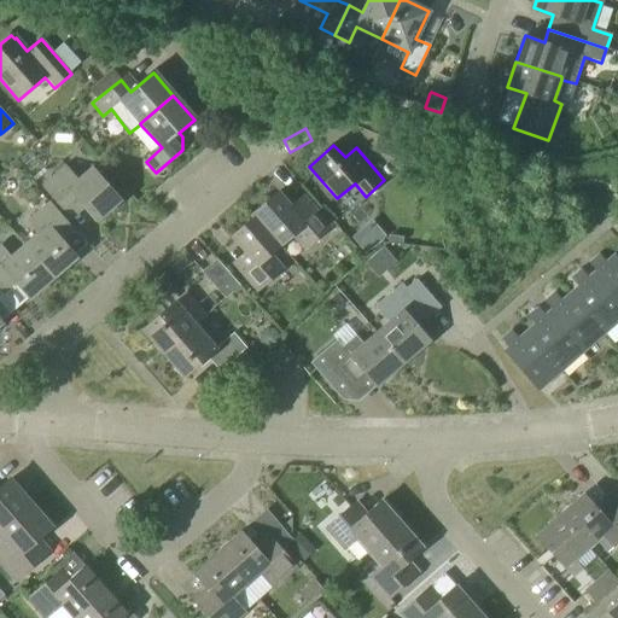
[(414,153),(398,147),(392,161),(408,168),(414,153)]
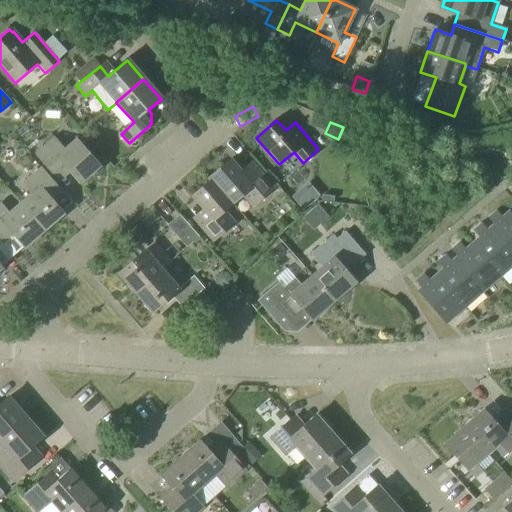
[(66,150),(53,136),(33,154),(58,183),(70,172),(81,184),(101,166),(77,140),(66,150)]
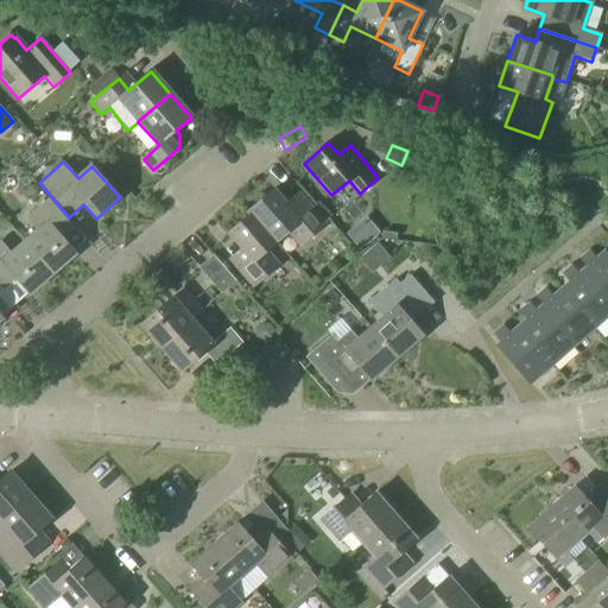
[(298,248),(327,223),(299,192),(285,203),(273,190),(249,211),(251,214),(276,242),(285,233),(298,248)]
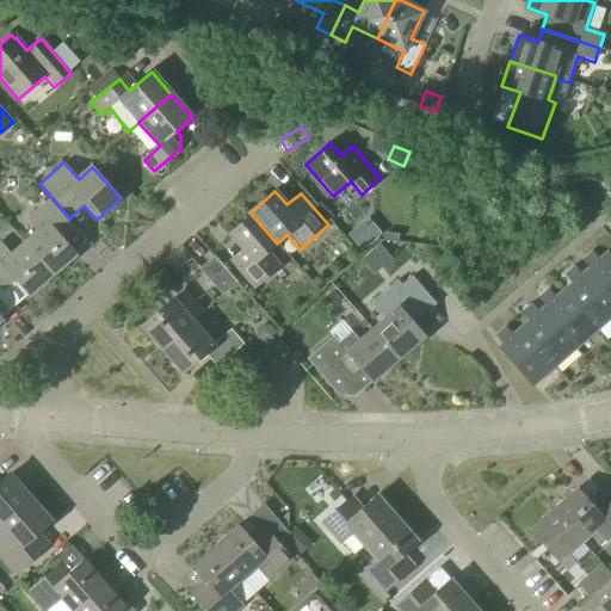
[(25,245),(53,277),(78,255),(63,240),(75,230),(48,199),(25,220),(38,233),(25,245)]
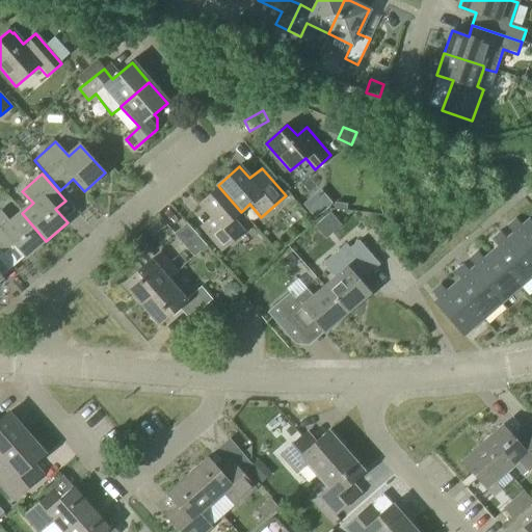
[(212,216),(200,228),(221,253),(244,232),(233,218),(241,212),(219,187),(201,204),(212,216)]
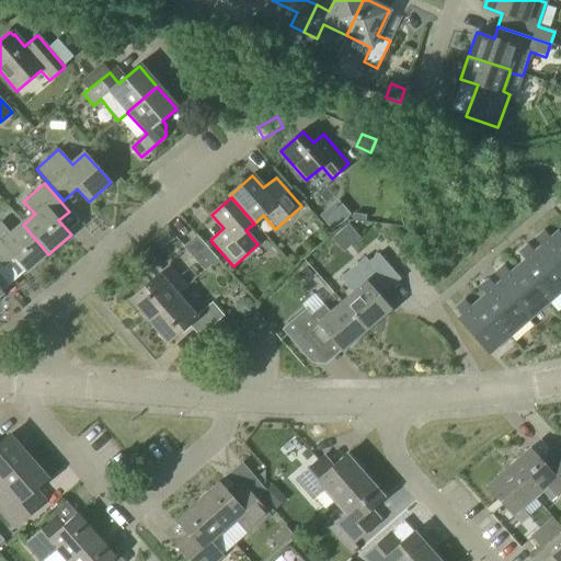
[(350,215),(336,199),(319,215),(332,230),(350,215)]
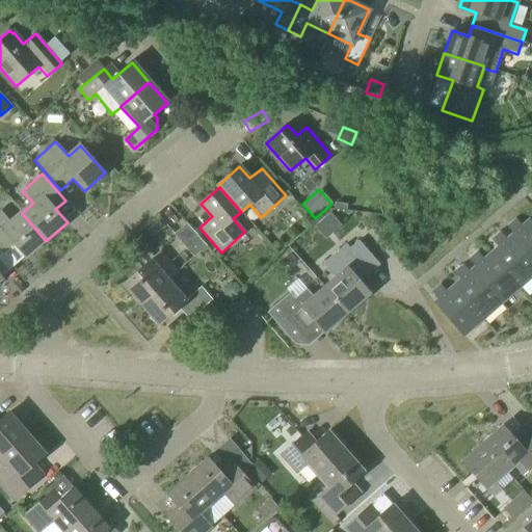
[(46,241),(22,213),(11,222),(9,220),(0,210),(0,249),(3,254),(14,244),(26,259),(46,241)]
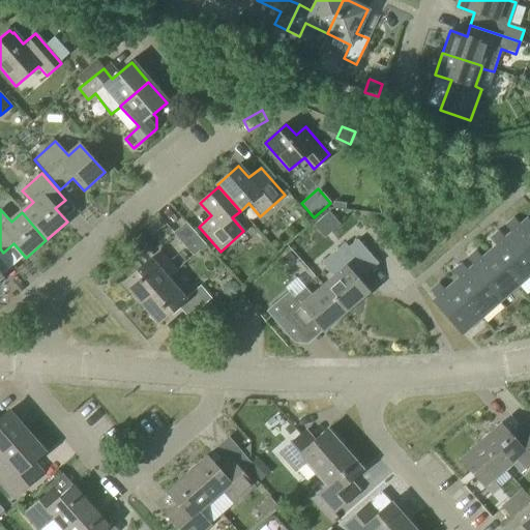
[(529,258),(529,221),(528,218),(520,226),(514,218),(506,226),(512,232),(509,235),(529,258)]
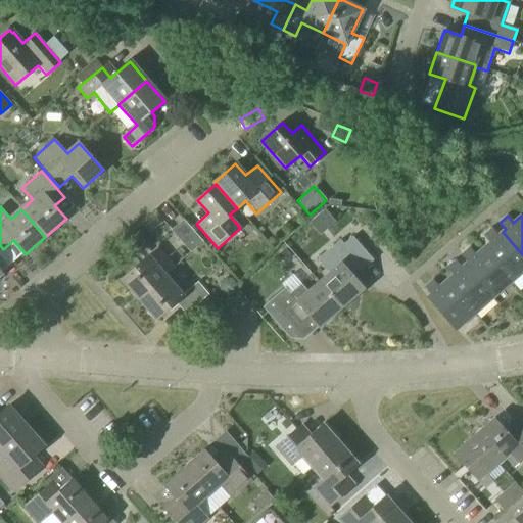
[(190,252),(202,241),(183,220),(171,231),(190,252)]
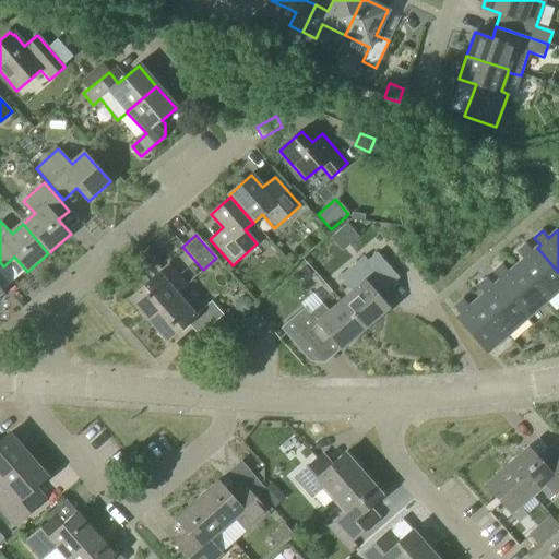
[(558,272),(537,248),(533,251),(526,245),(519,251),(525,259),(518,265),(547,299),(549,301),(558,292),(558,272)]
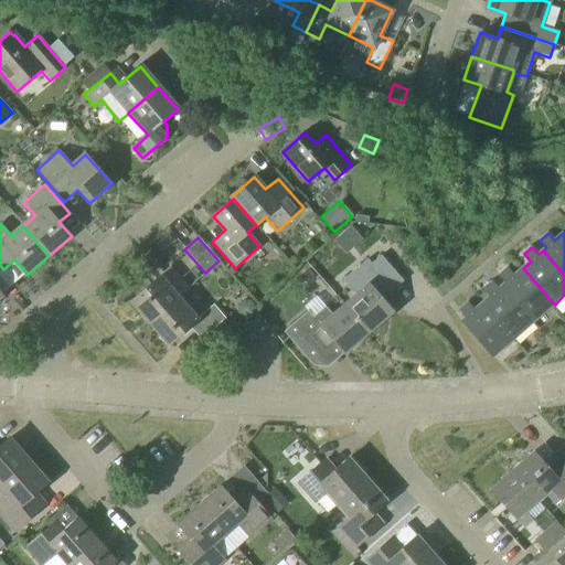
[(151,283),(162,273),(146,254),(135,264),(151,283)]
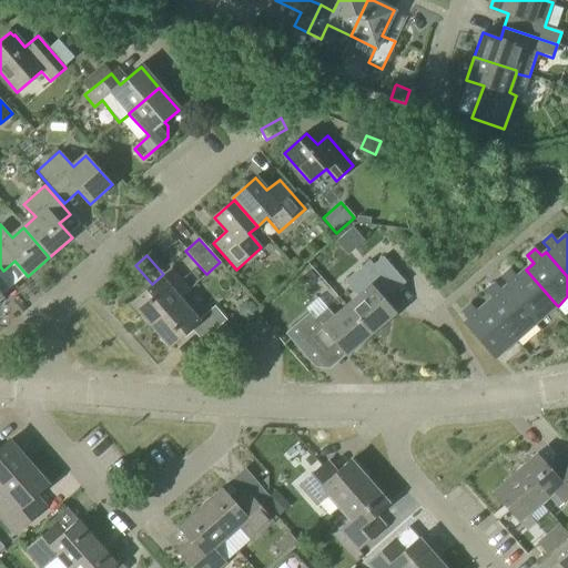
[(396,313),(386,302),(406,284),(383,257),(375,265),(372,261),(369,262),(368,261),(345,283),(358,297),(347,307),(372,334),(396,313)]
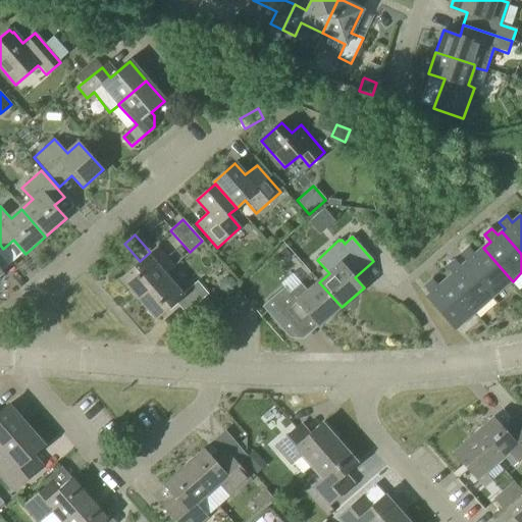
[(511,279),(483,248),(475,254),(470,248),(462,254),(468,261),(464,264),(492,296),(493,298),(513,281),(511,279)]
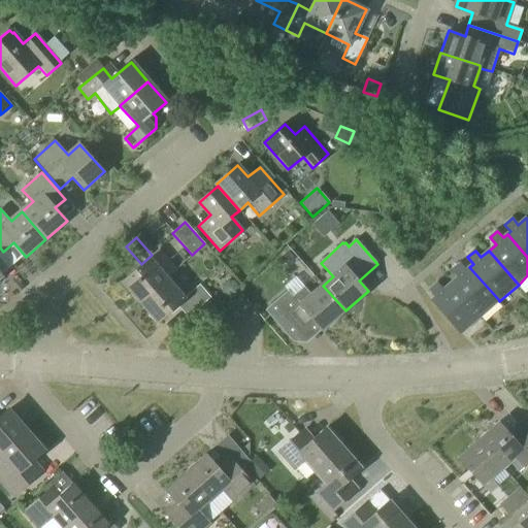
[(139,302),(167,277),(150,258),(122,283),(139,302)]
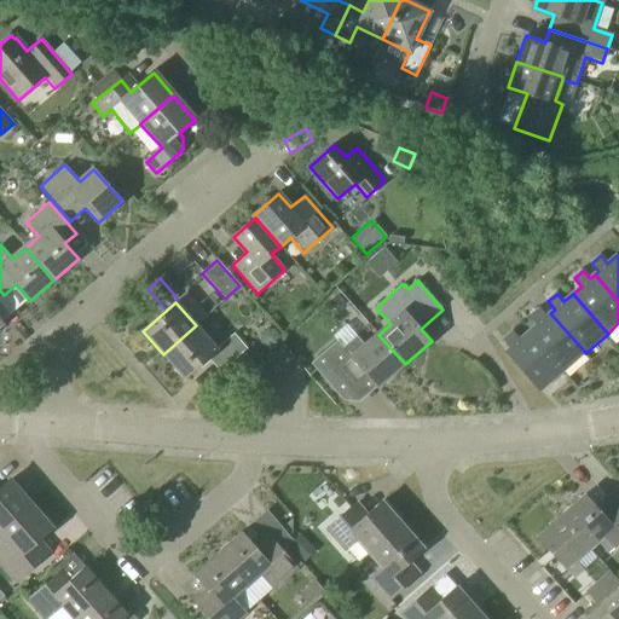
[(584,351),(550,313),(547,317),(539,308),(531,317),(537,325),(528,333),(563,372),(585,353),(584,351)]
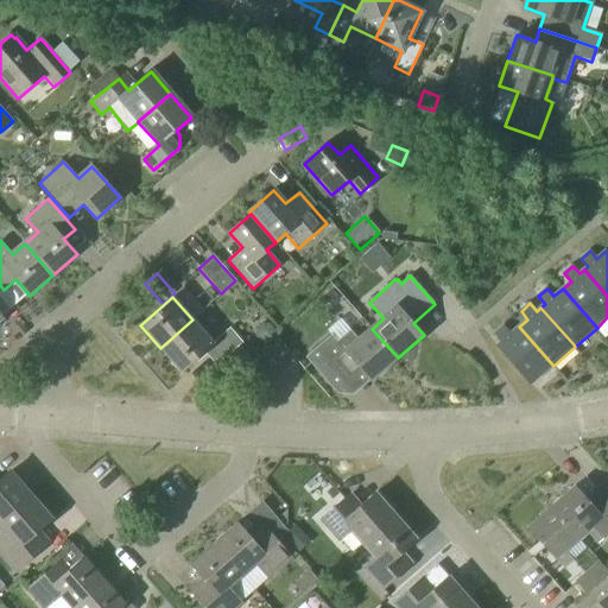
[(192,320),(160,348),(182,372),(204,352),(217,366),(244,343),(229,328),(213,343),(192,320)]
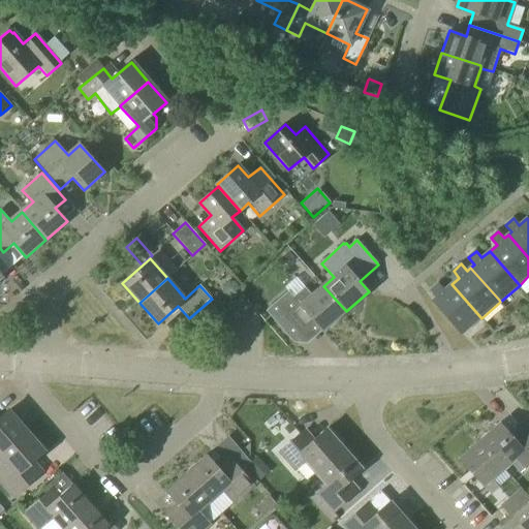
[(481,318),(452,284),(444,290),(439,283),(431,290),(437,298),(433,301),(463,335),(481,318)]
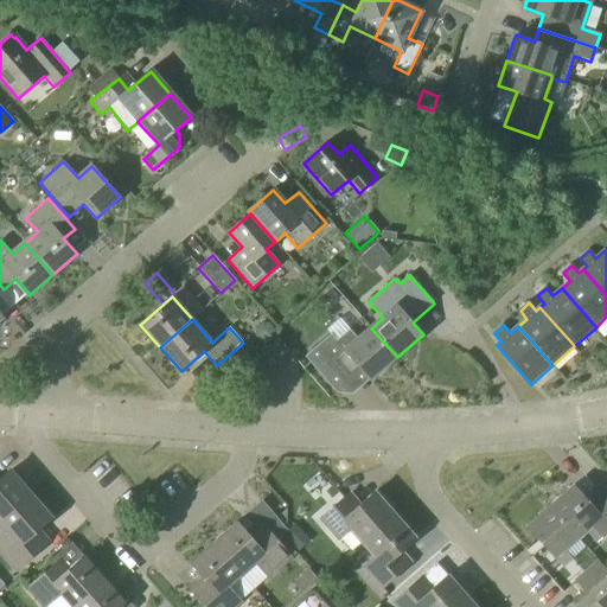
[(371,379),(397,357),(371,328),(357,340),(350,331),(338,342),(332,334),(306,356),(325,379),(338,368),(343,372),(355,362),(371,379)]
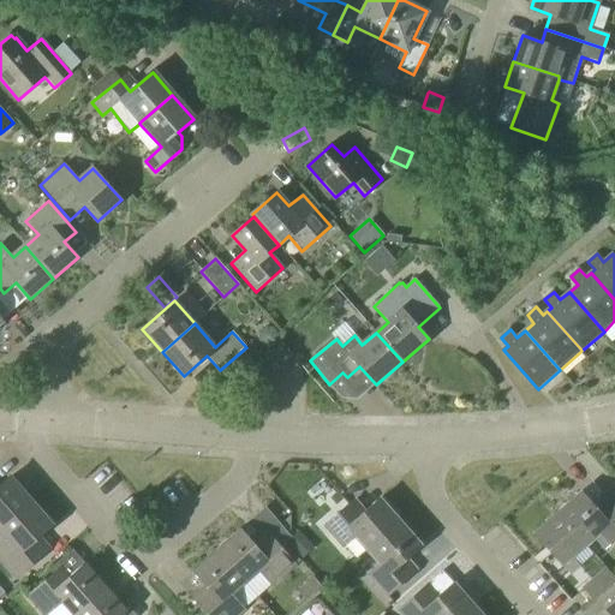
[(0,530),(33,503),(12,479),(0,489),(0,530)]
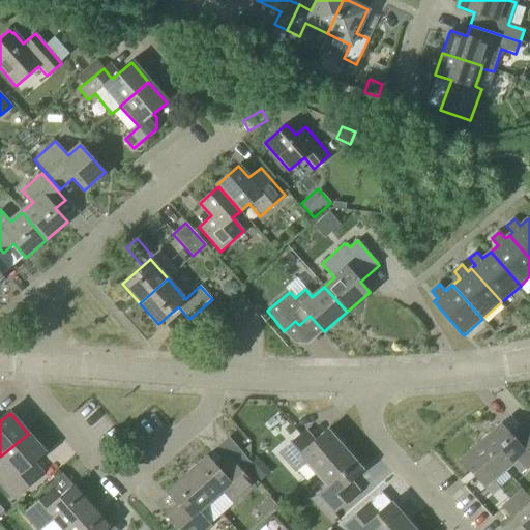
[(481,442),(503,469),(505,471),(518,461),(525,470),(529,465),(529,436),(522,427),(511,435),(501,424),(481,442)]
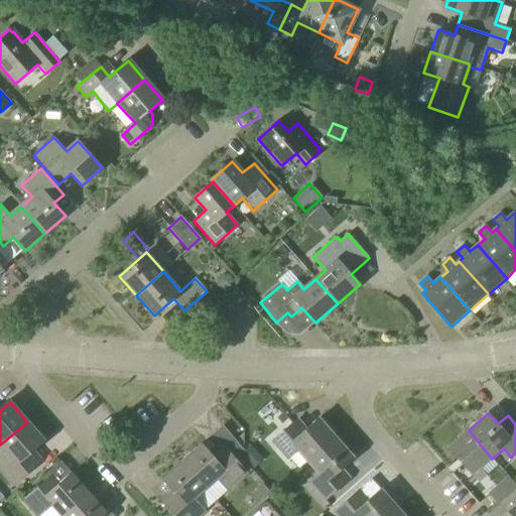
[(309,463),(337,438),(318,418),(302,433),(293,424),(274,441),(289,459),(298,450),(309,463)]
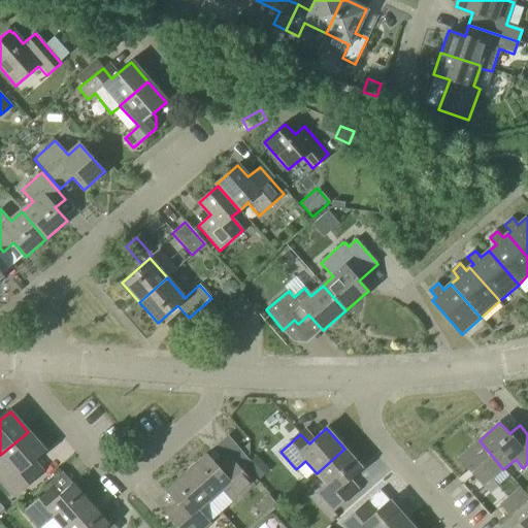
[(28,432),(0,455),(0,457),(5,463),(0,467),(0,484),(12,498),(34,481),(25,470),(45,452),(28,432)]
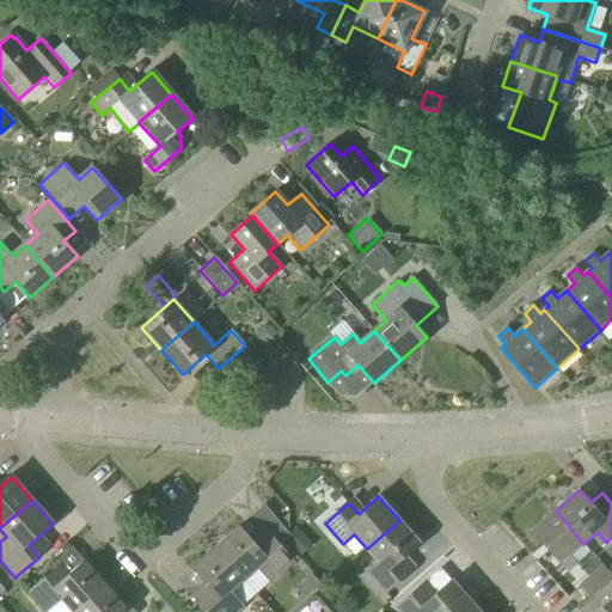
[(567,554),(581,542),(556,510),(533,531),(560,561),(557,562),(567,573),(576,564),(567,554)]
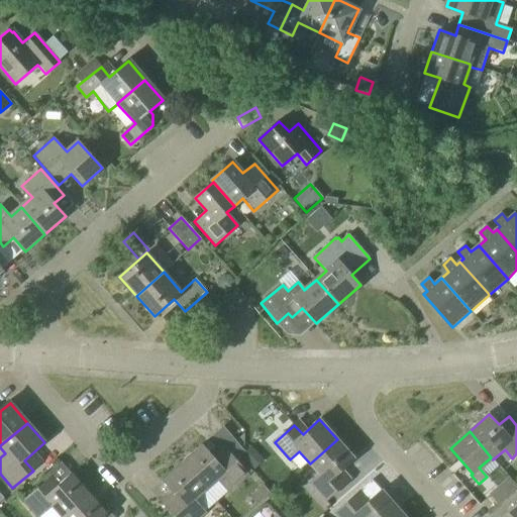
[(337,439),(310,463),(318,474),(307,484),(324,503),(346,484),(337,474),(354,458),(337,439)]
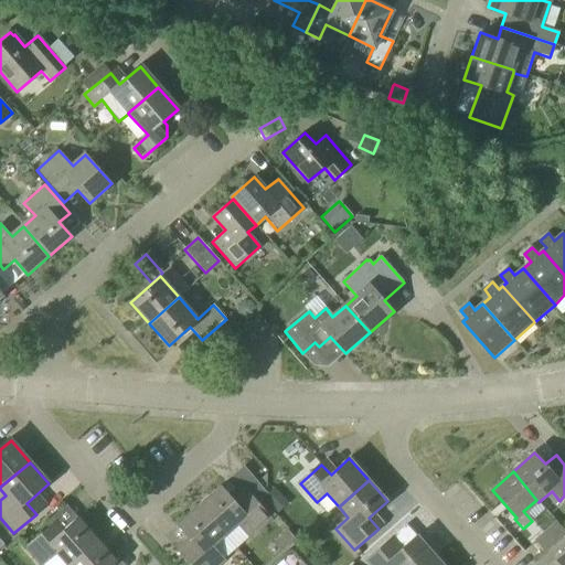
[(200,505),(225,535),(237,525),(249,539),(273,519),(249,492),(237,503),(222,487),(200,505)]
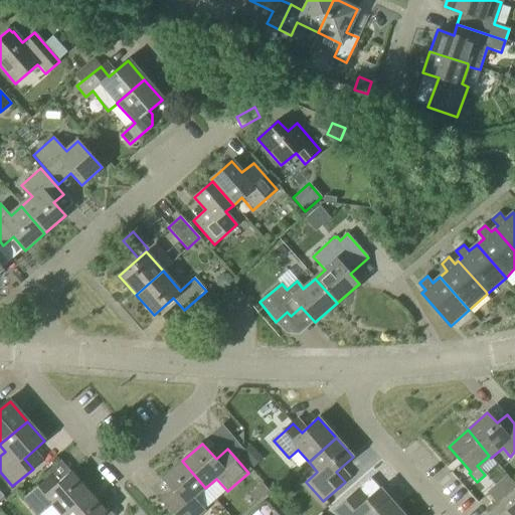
[(195,498),(205,488),(182,461),(162,479),(176,494),(165,504),(175,514),(200,514),(206,510),(195,498)]
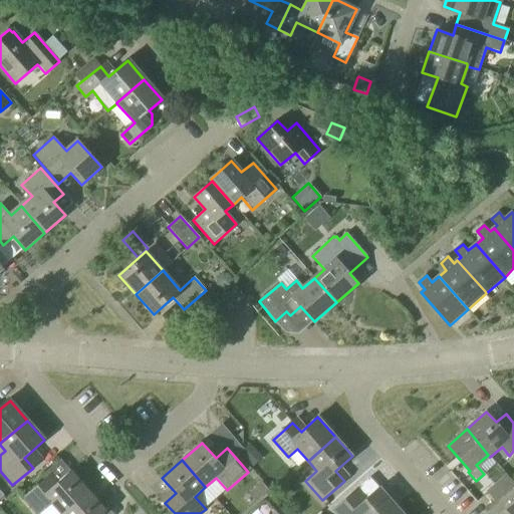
[(59,513),(64,513),(89,493),(72,472),(55,487),(46,477),(22,498),(36,513),(38,513),(50,503),(59,513)]
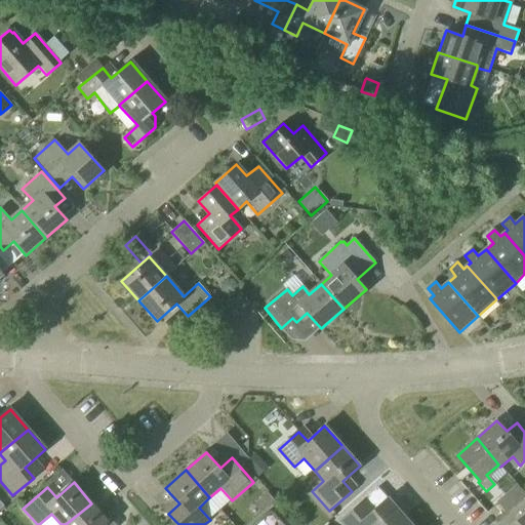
[(506,514),(524,496),(524,492),(517,483),(495,502),(506,514)]
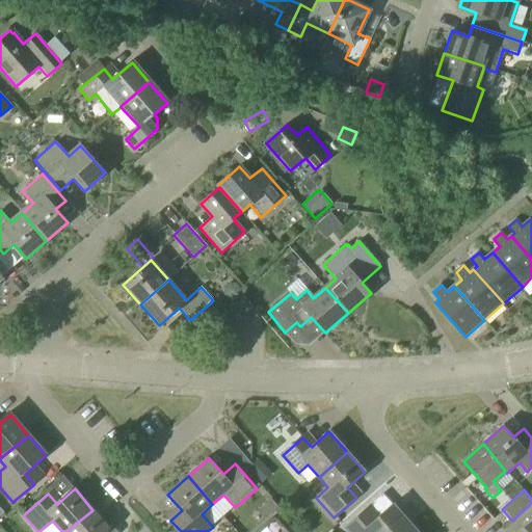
[(265,519),(277,507),(270,499),(258,510),(265,519)]
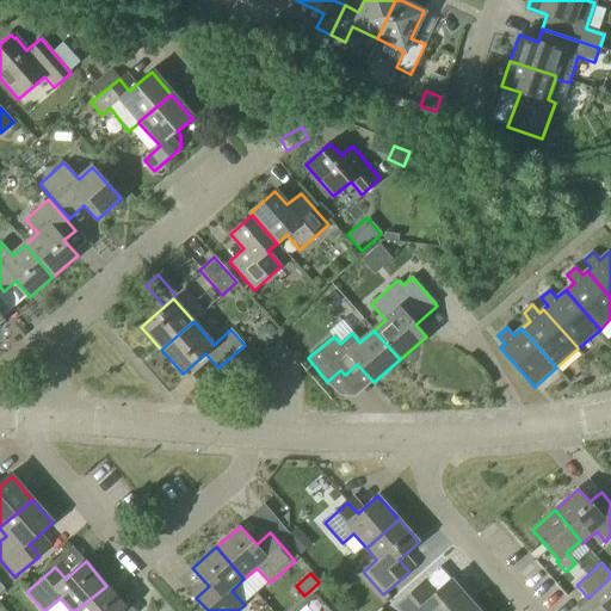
[(462,610),(471,603),(451,580),(431,598),(419,585),(394,606),(397,610),(462,610)]
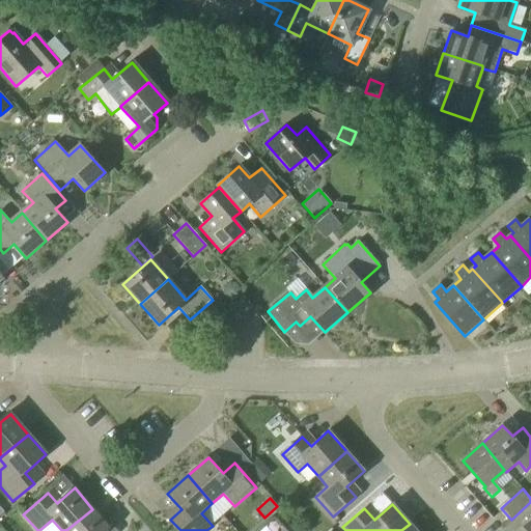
[(92,509),(66,530),(108,530),(110,529),(92,509)]
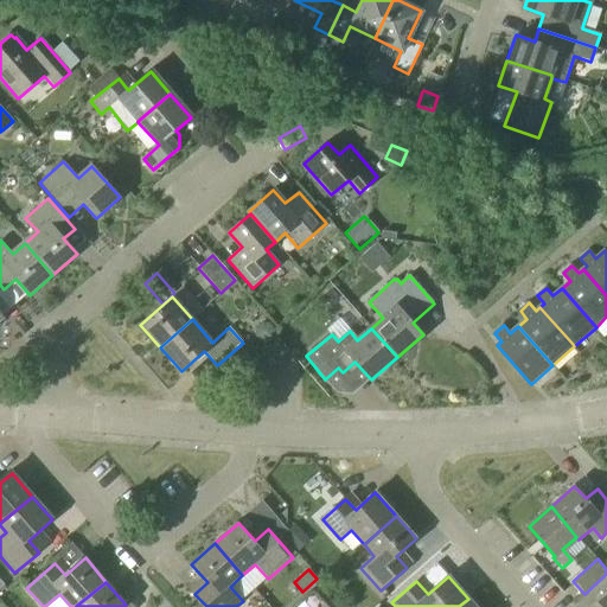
[(606,606),(606,590),(589,606),(606,606)]
